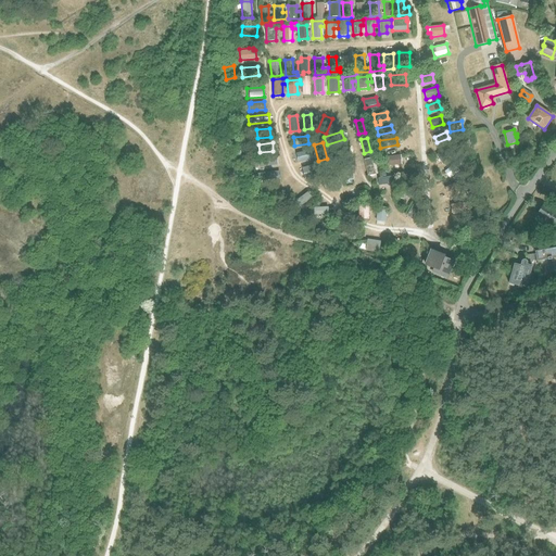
[(436,153),(441,162),(457,151),(452,142),(436,153)]
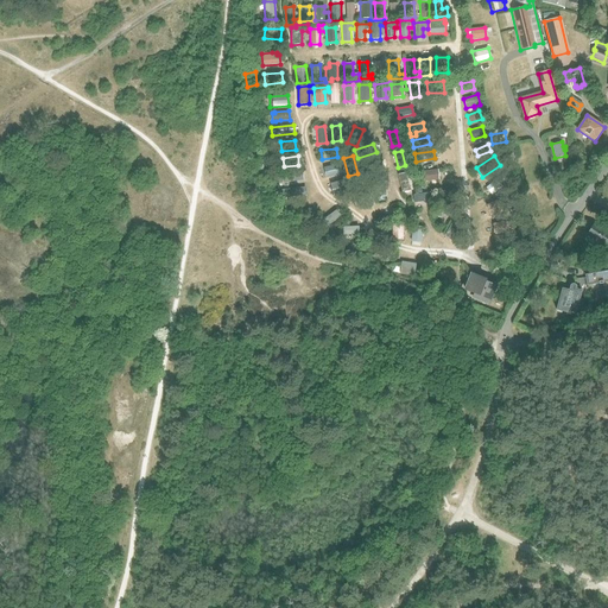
[(381,160),(360,164),(361,172),(382,169),(381,160)]
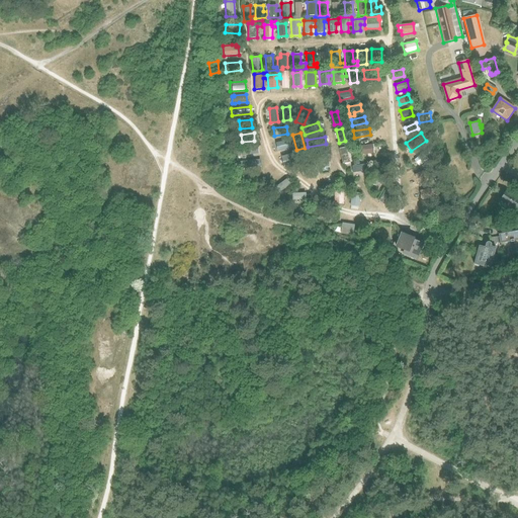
[(275,143),(277,151),(290,148),(289,140),(275,143)]
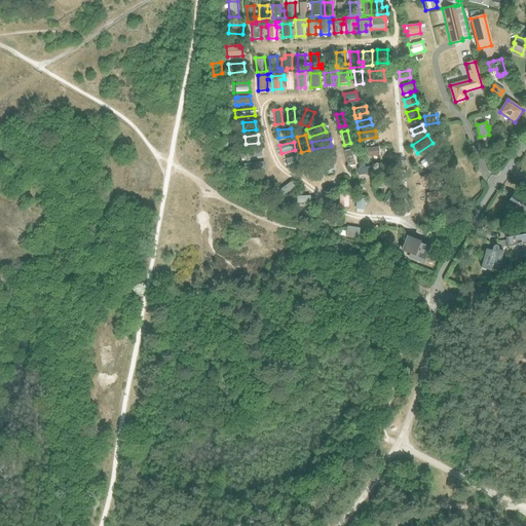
[(379,146),(368,147),(366,148),(367,156),(380,155),(379,146)]
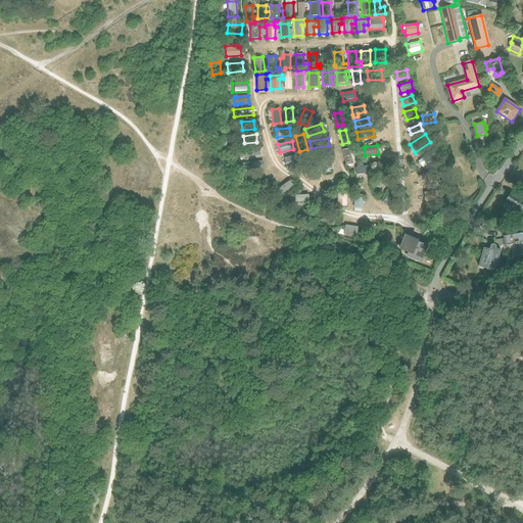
[(240,149),(241,157),(259,154),(258,146),(240,149)]
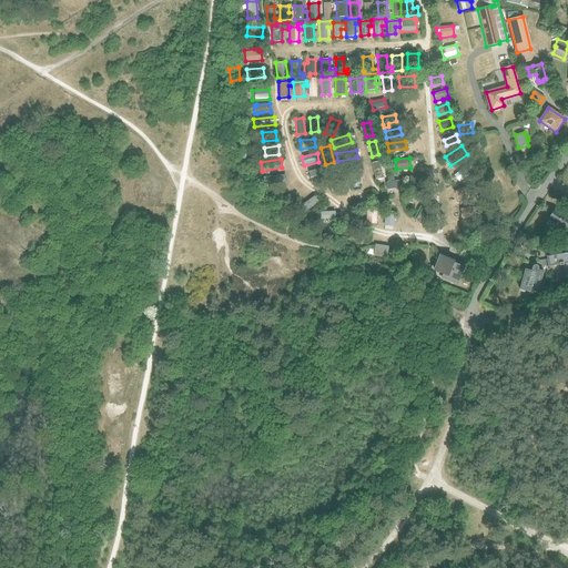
[(475,159),(454,175),(459,183),(480,168),(475,159)]
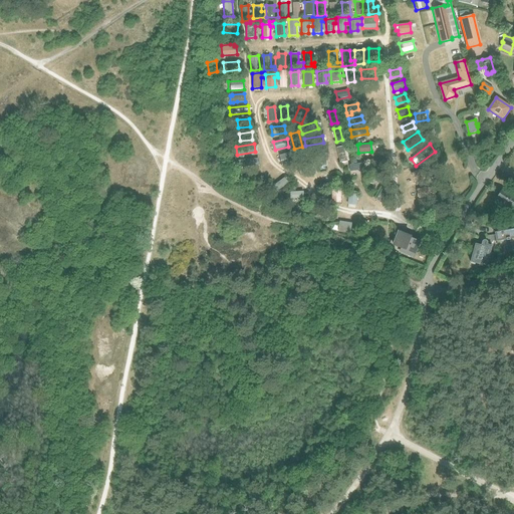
[(336,148),(339,163),(347,161),(343,146),(336,148)]
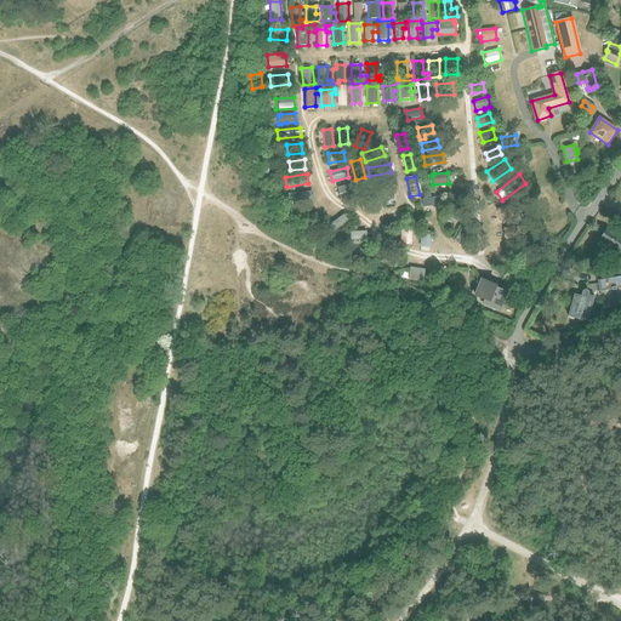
[(382,182),(385,201),(394,200),(392,181),(382,182)]
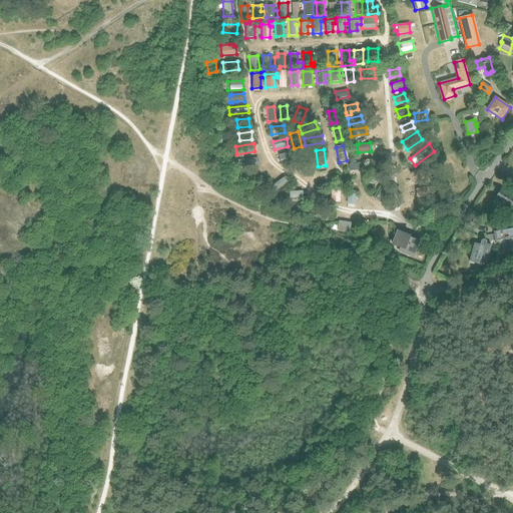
[(279,154),(282,165),(294,161),(291,150),(279,154)]
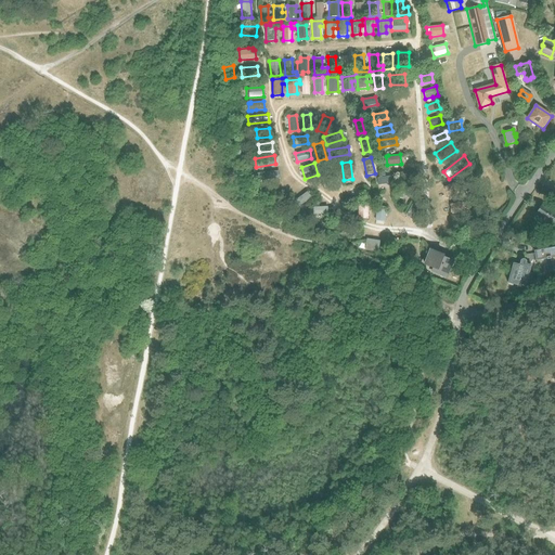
[(257,173),(258,181),(279,178),(279,171),(257,173)]
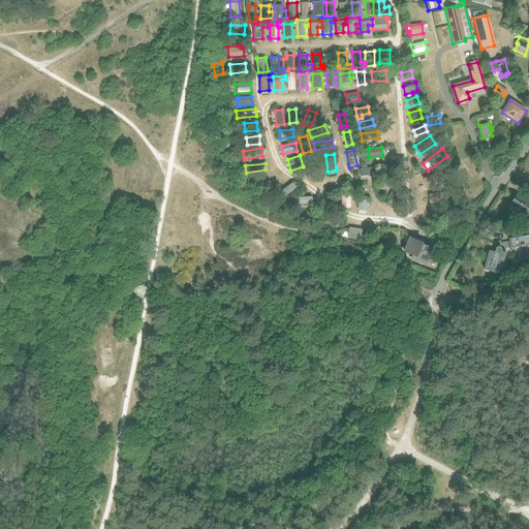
[(319,164),(307,165),(309,175),(320,173),(319,164)]
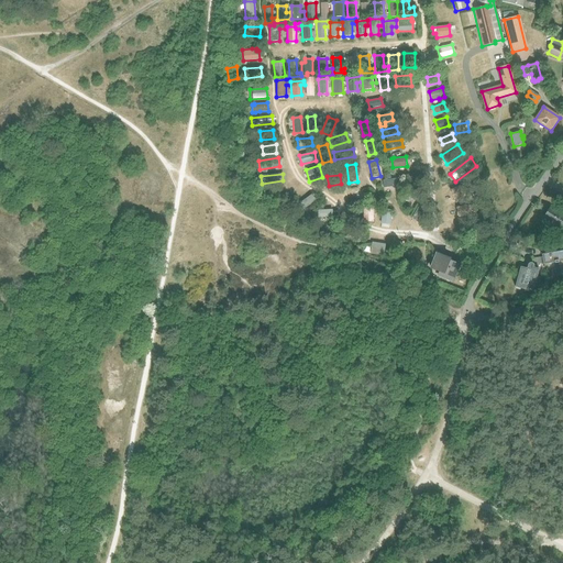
[(381,180),(382,188),(400,185),(399,178),(381,180)]
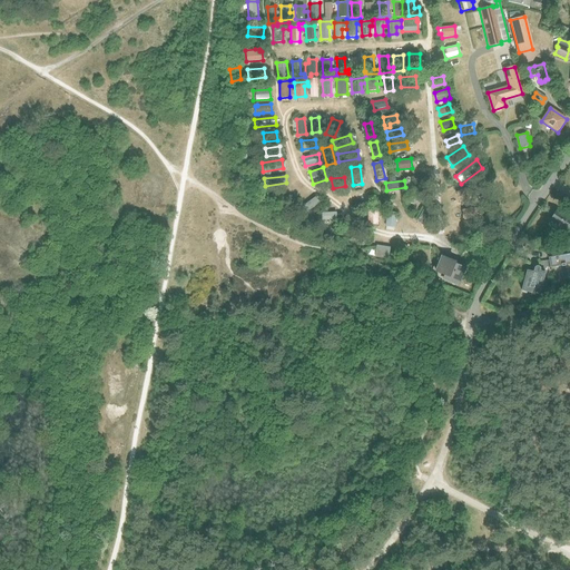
[(473,185),(455,193),(459,203),(478,196),(473,185)]
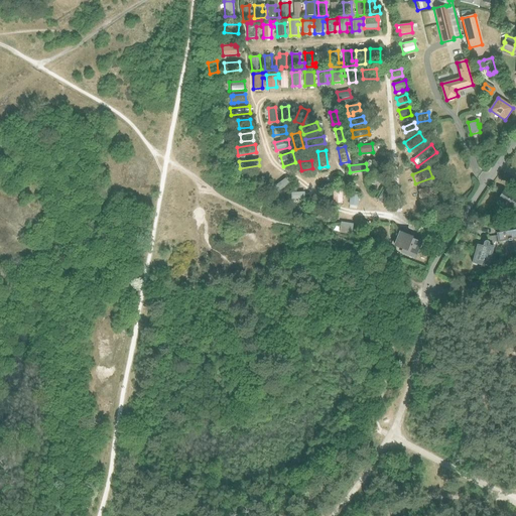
[(371,173),(371,183),(380,183),(379,173),(371,173)]
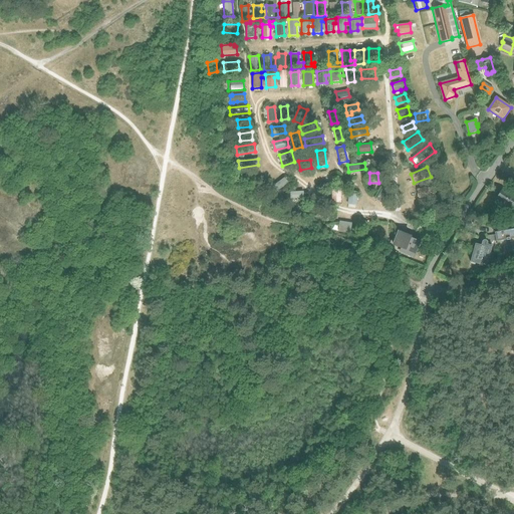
[(271,186),(275,192),(288,183),(284,177),(271,186)]
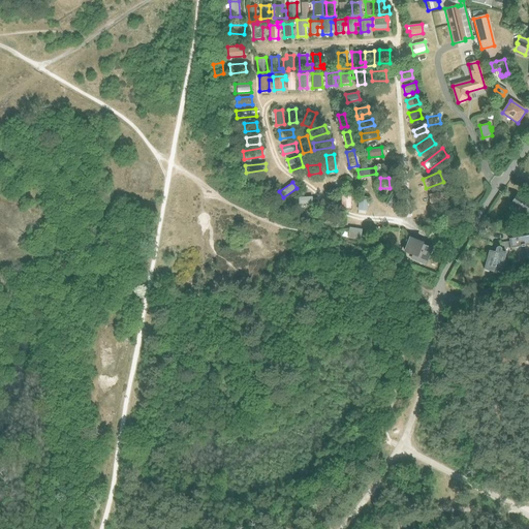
[(395,191),(386,205),(394,209),(402,195),(395,191)]
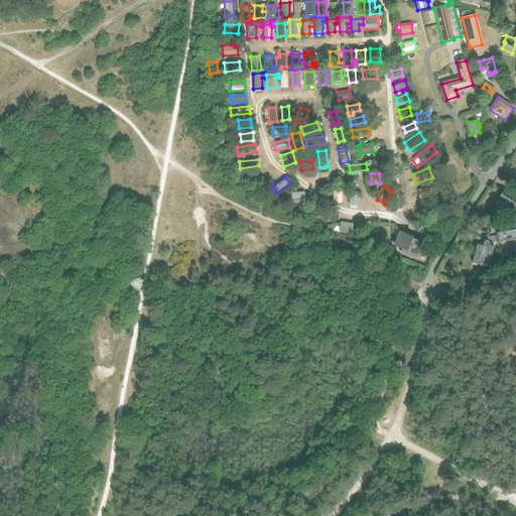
[(435,187),(418,189),(419,200),(436,198),(435,187)]
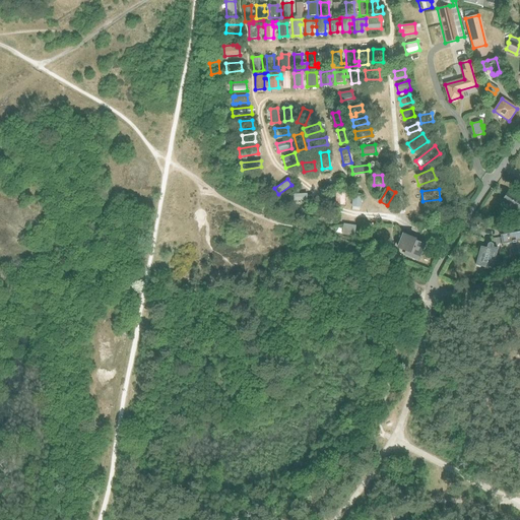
[(335,192),(336,205),(344,204),(344,192),(335,192)]
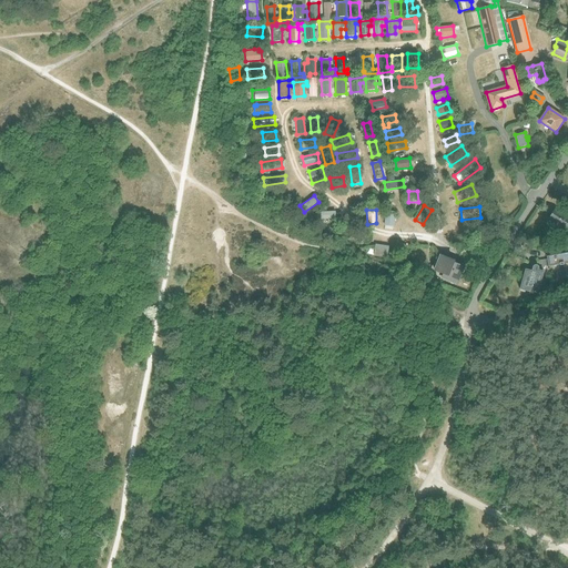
[(384,225),(394,226),(395,212),(385,210),(384,225)]
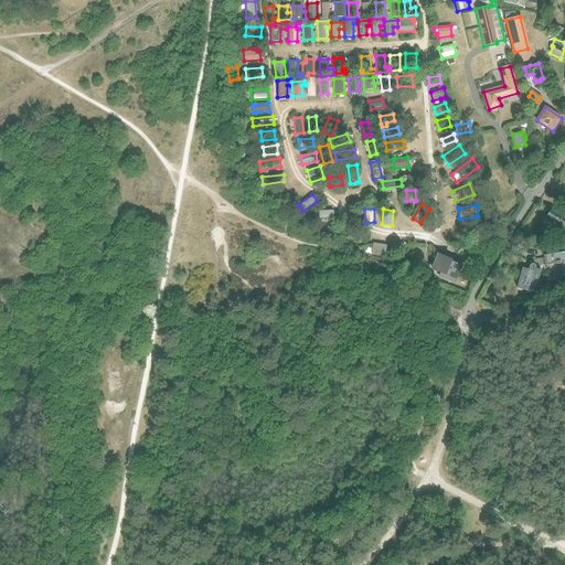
[(545,219),(562,230),(564,223),(564,216),(552,209),(545,219)]
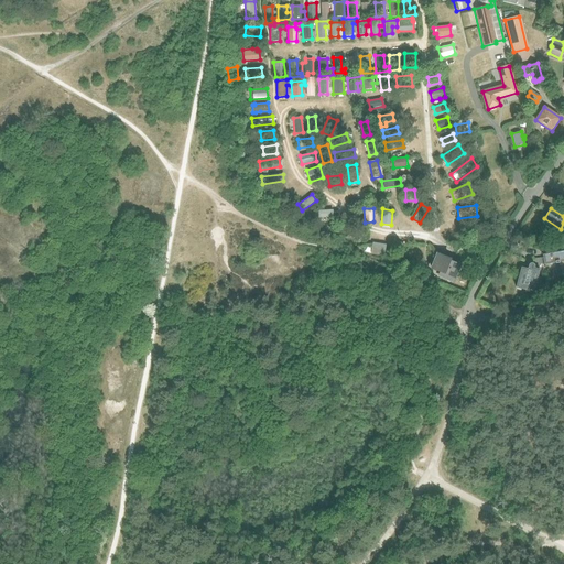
[(456,225),(458,235),(477,231),(476,221),(456,225)]
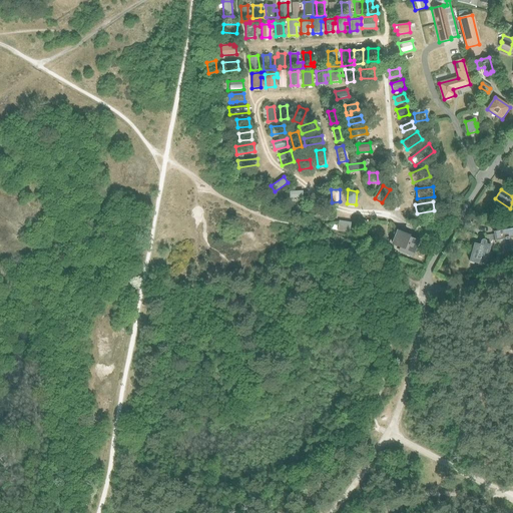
[(315,213),(329,218),(331,213),(317,208),(315,213)]
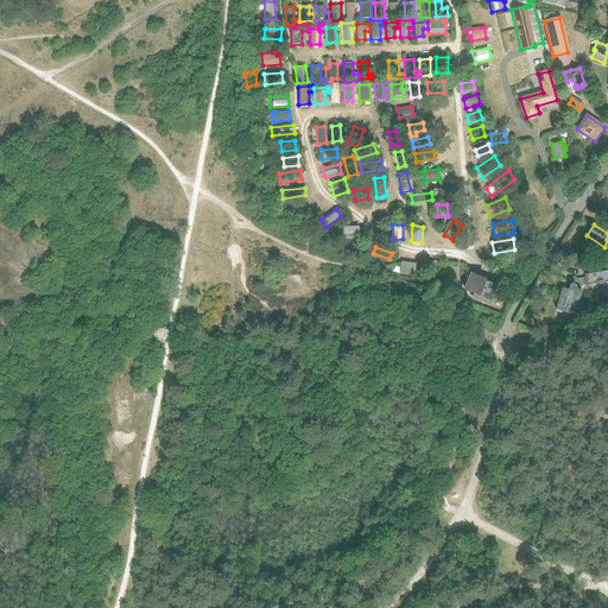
[(562,289),(556,310),(567,312),(568,310),(576,312),(582,291),(581,291),(582,285),(587,284),(587,286),(599,284),(603,284),(603,283),(607,282),(607,270),(584,274),(586,278),(577,279),(576,286),(575,285),(574,285),(572,285),(570,286),(569,291),(562,289)]
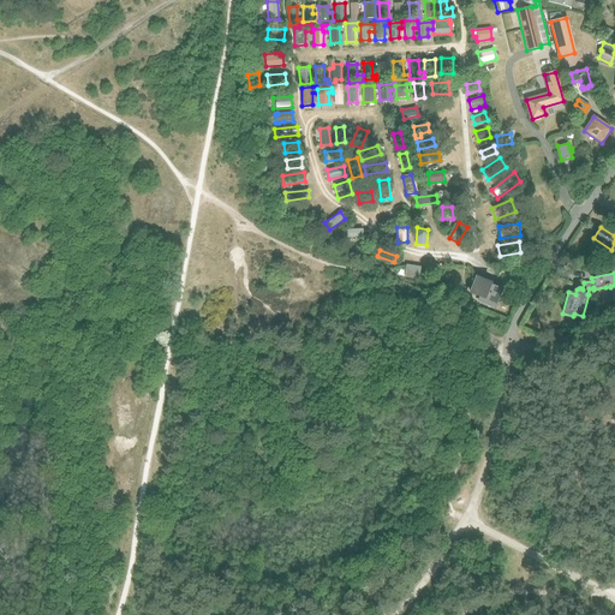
[(487,304),(495,308),(502,290),(490,285),(490,284),(477,278),(471,293),(488,300),(487,304)]
